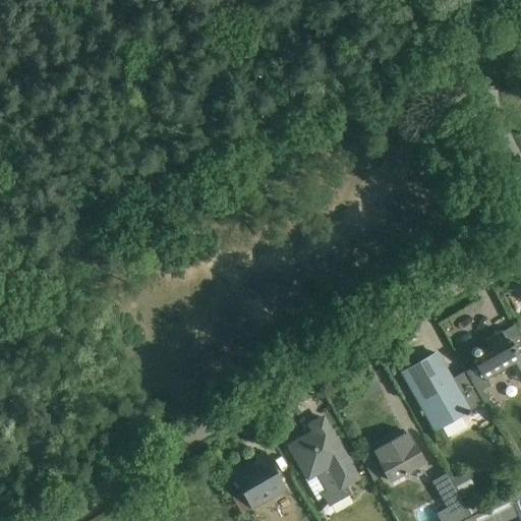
[(482,383),(518,362),(500,331),(464,352),(482,383)]
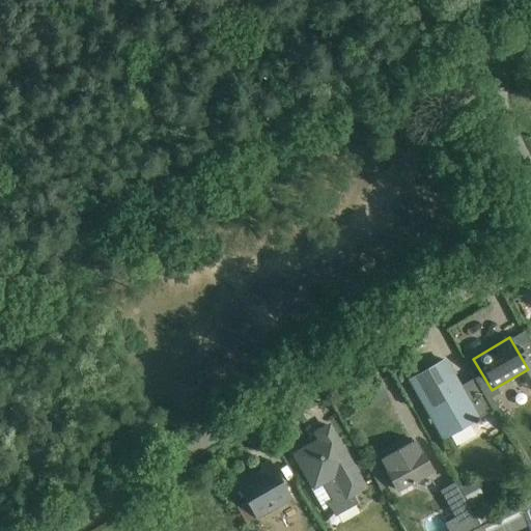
[(442,441),(479,420),(445,359),(408,380),(442,441)]
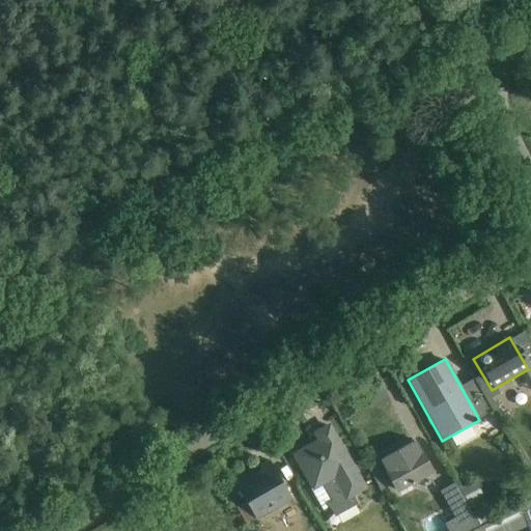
[(344,500),(367,487),(329,422),(286,446),(312,493),(333,480),(344,500)]
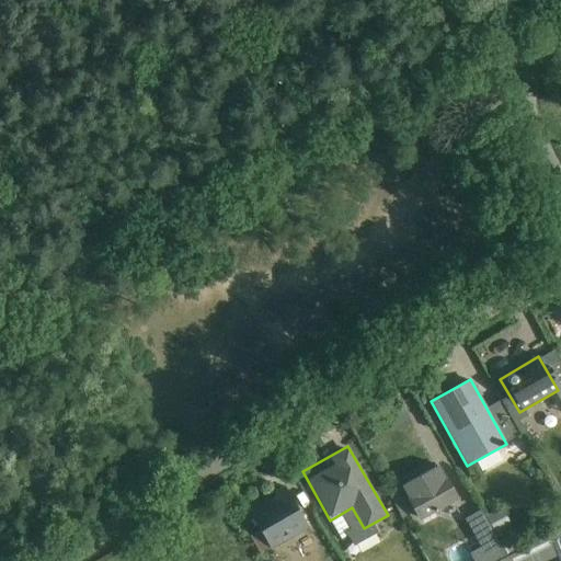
[(418,523),(457,501),(436,465),(397,487),(418,523)]
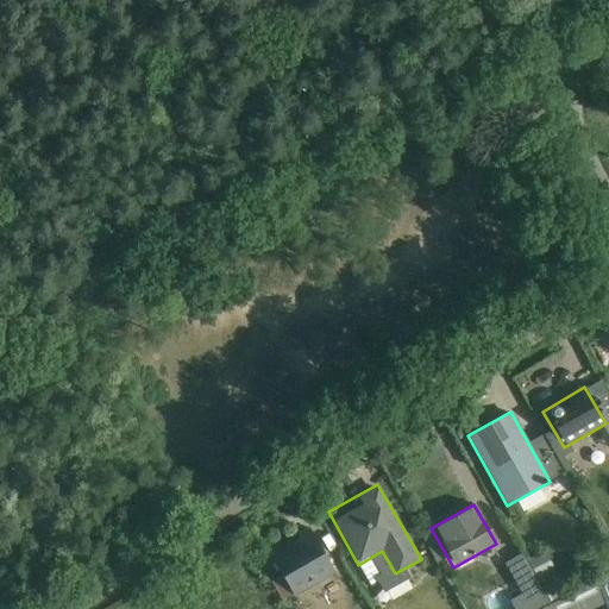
[(293,597),(333,572),(309,533),(269,558),(293,597)]
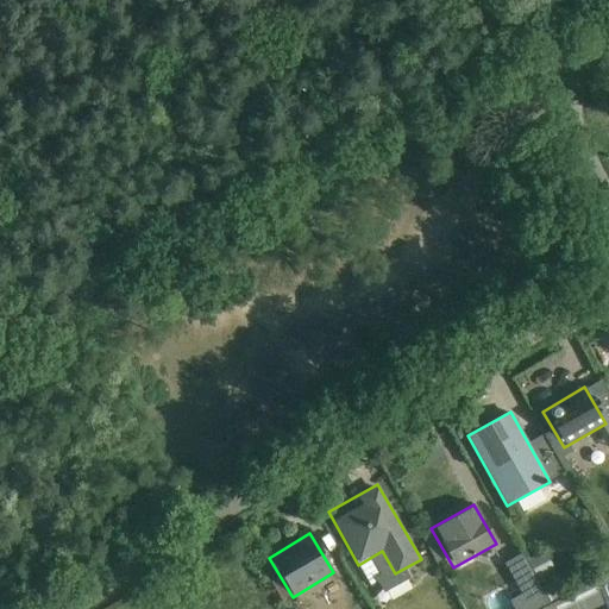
[(556,577),(547,559),(527,569),(519,553),(503,562),(514,582),(502,588),(513,608),(525,608),(546,598),(539,585),(556,577)]
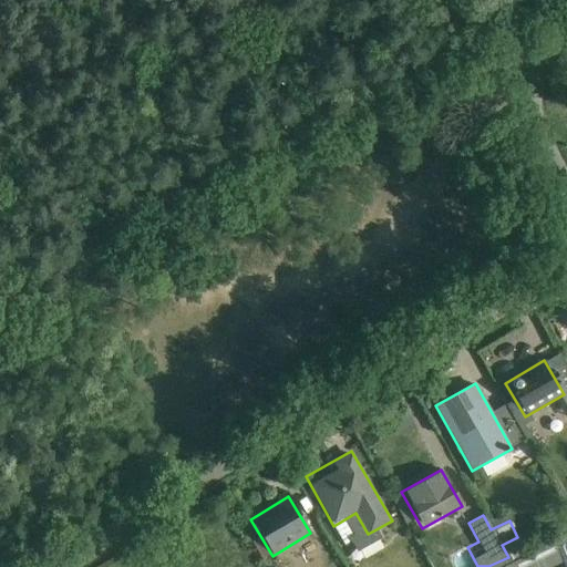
All buildings are outlined.
